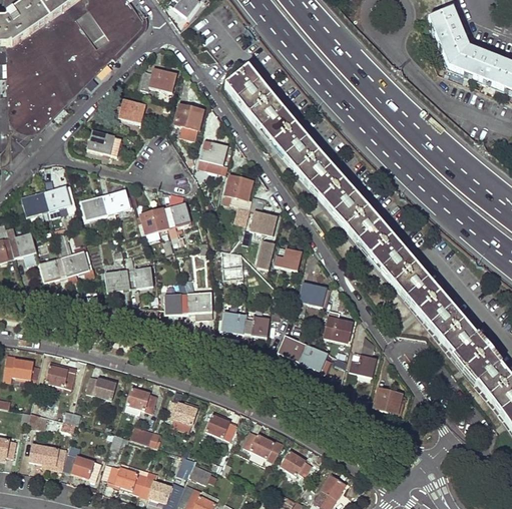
[(0,46),(3,46),(7,46),(7,119),(7,123),(9,128),(11,132),(15,135),(18,137),(22,137),(26,137),(30,135),(34,133),(39,129),(125,45),(143,27),(143,20),(129,0),(5,0),(7,16),(8,18),(4,19),(0,19),(0,46)]
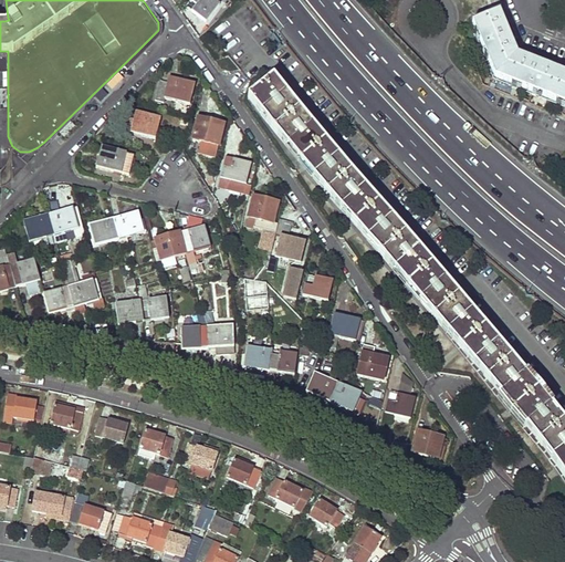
[(219,2),(216,0),(188,0),(186,2),(206,18),(219,2)]
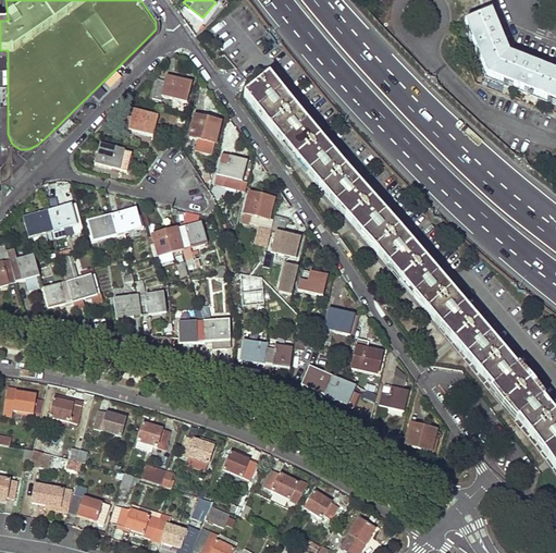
[(381,0),(362,0),(371,10),(381,0)]
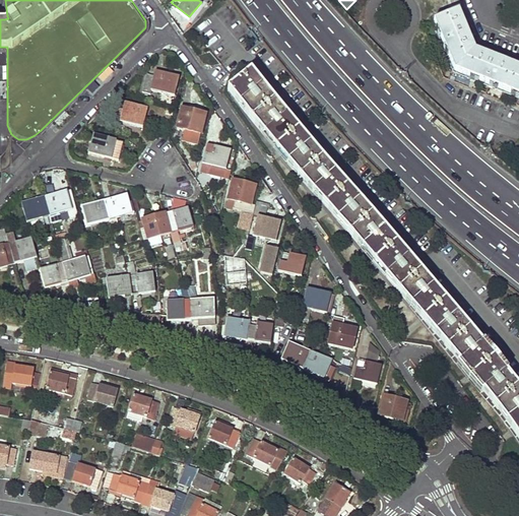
[(518,65),(497,57),(475,49),(467,28),(459,8),(434,18),(455,68),(518,94),(518,65)]
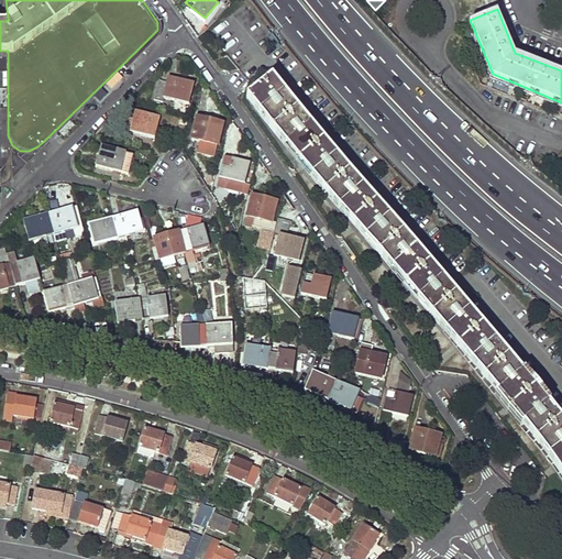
[(272,28),(267,32),(275,43),(281,39),(272,28)]
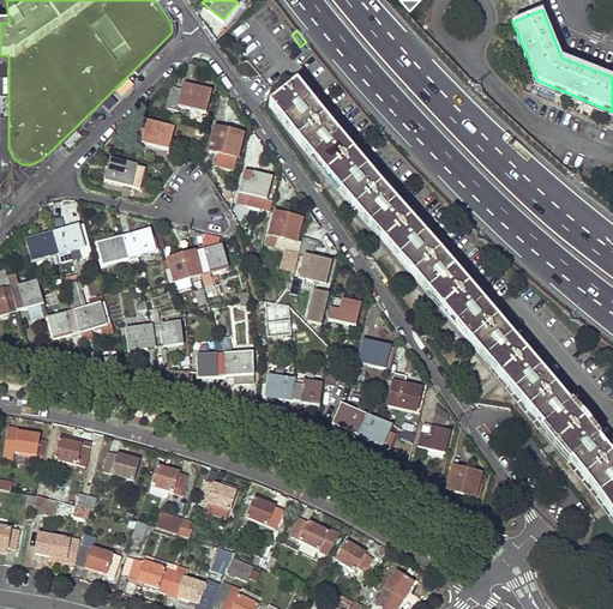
[(182,86),(173,84),(167,104),(176,107),(178,102),(205,109),(210,88),(184,80),(182,86)]
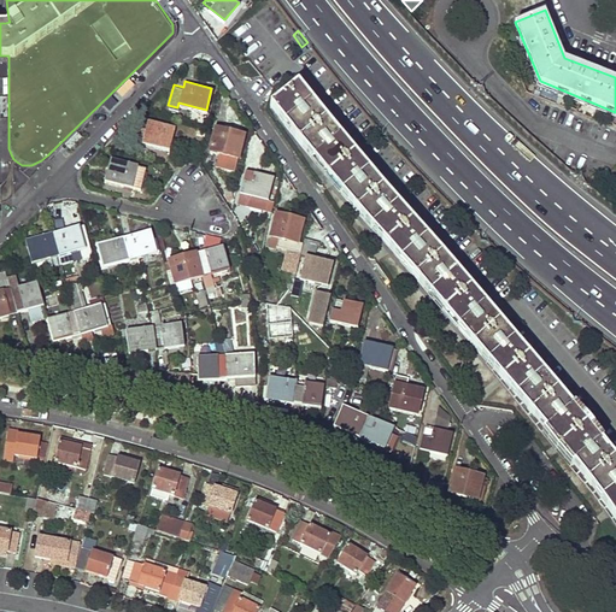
[(615,457),(610,449),(596,433),(581,413),(514,335),(352,147),(298,81),(270,104),(326,170),(486,358),(553,437),(569,455),(582,472),(598,490),(606,504),(611,511),(615,517),(615,457)]
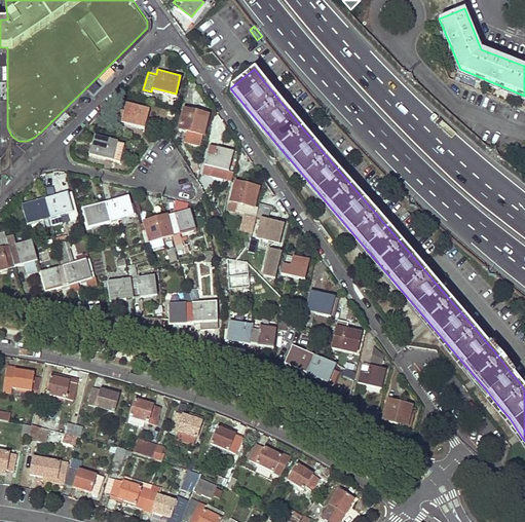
[(123,109),(119,108),(116,119),(143,126),(148,108),(125,103),(123,109)]
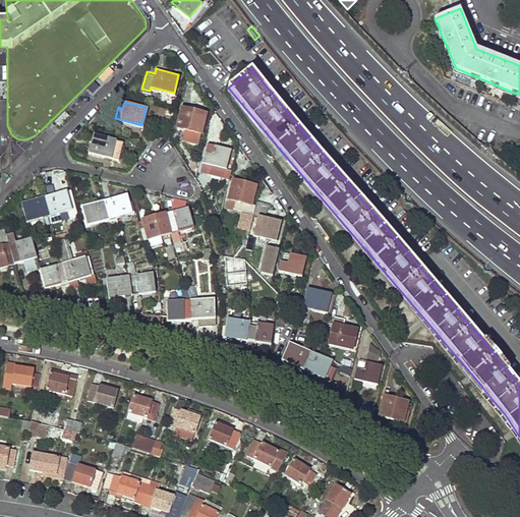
[(205,112),(182,106),(177,125),(200,130),(205,112)]
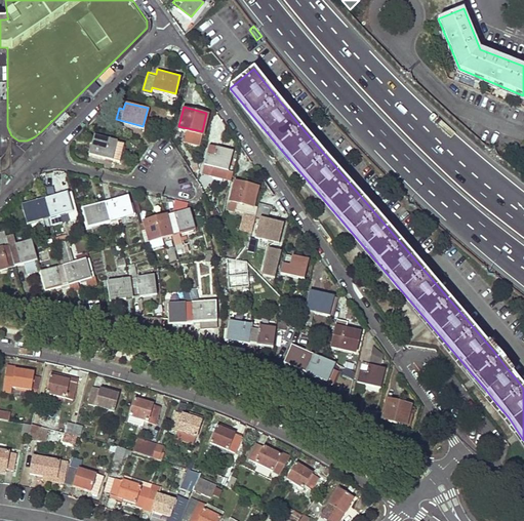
[(0,168),(3,168),(5,167),(7,166),(9,165),(12,162),(40,132),(35,136),(31,138),(27,141),(23,141),(18,141),(15,138),(11,135),(9,131),(7,126),(7,122),(6,143),(6,147),(6,149),(5,152),(3,154),(1,156),(0,156),(0,168)]
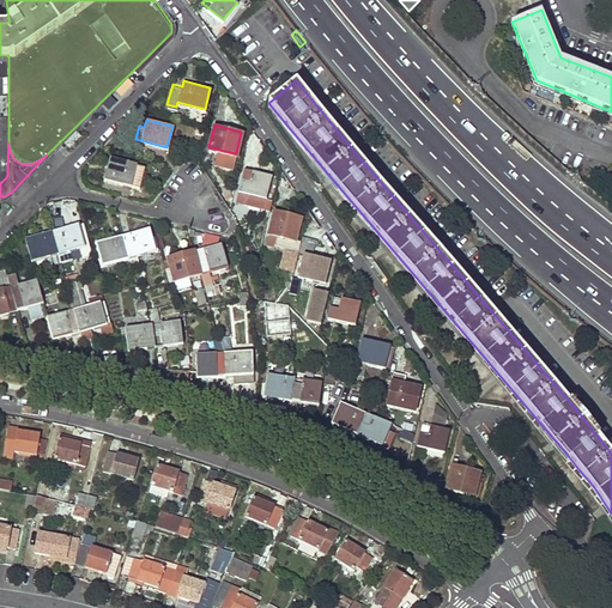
[(137,163),(110,156),(104,177),(131,184),(131,183),(139,186),(145,166),(137,164),(137,163)]
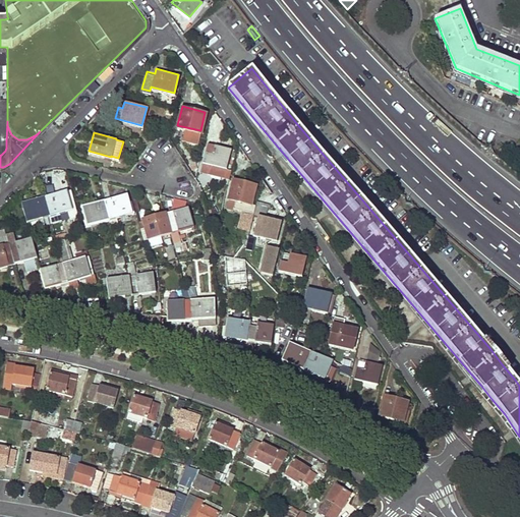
[(230,148),(208,142),(203,160),(225,166),(230,148)]
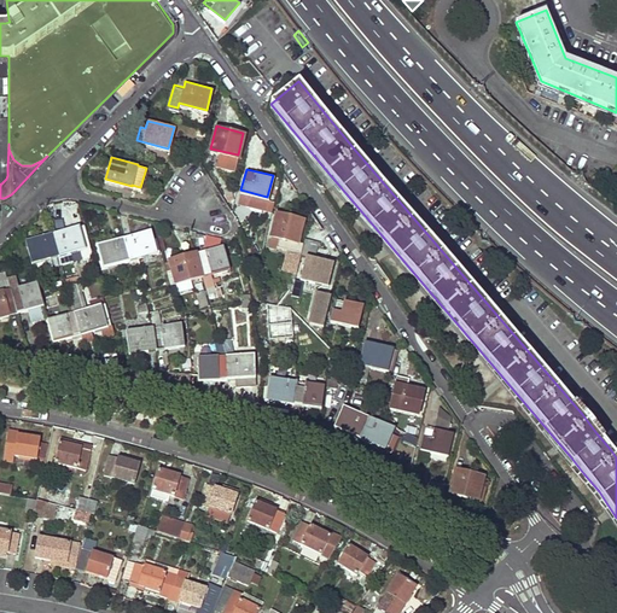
[(302,219),(275,211),(269,233),(296,240),(302,219)]
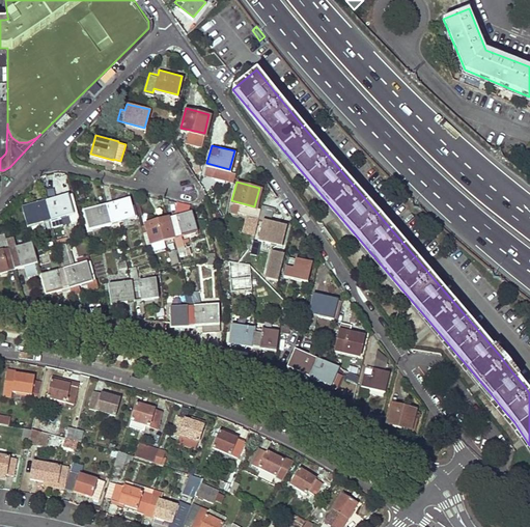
[(68,193),(45,198),(50,218),(51,218),(52,223),(59,221),(58,216),(74,213),(68,193)]
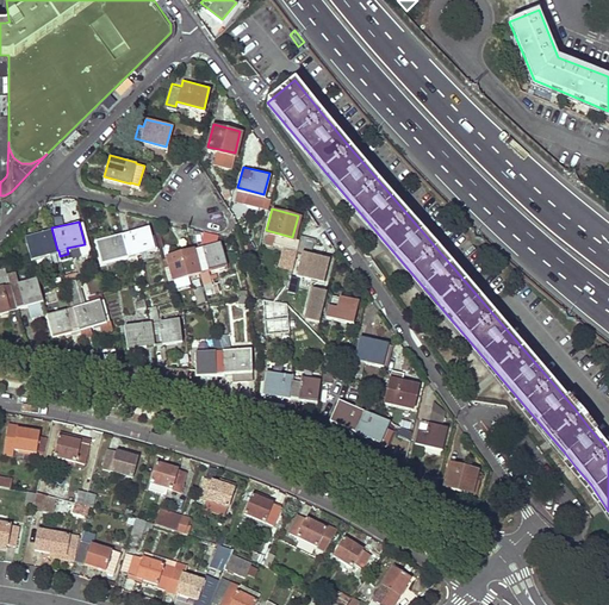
[(149,225),(123,231),(128,255),(130,262),(140,260),(138,251),(157,247),(155,232),(151,234),(149,225)]
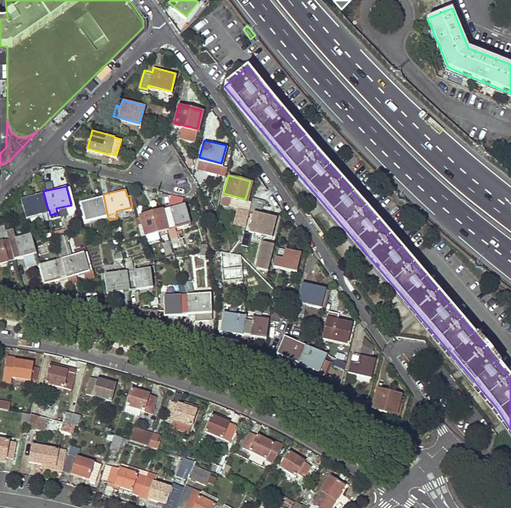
[(43,191),(21,197),(26,216),(48,210),(43,191)]
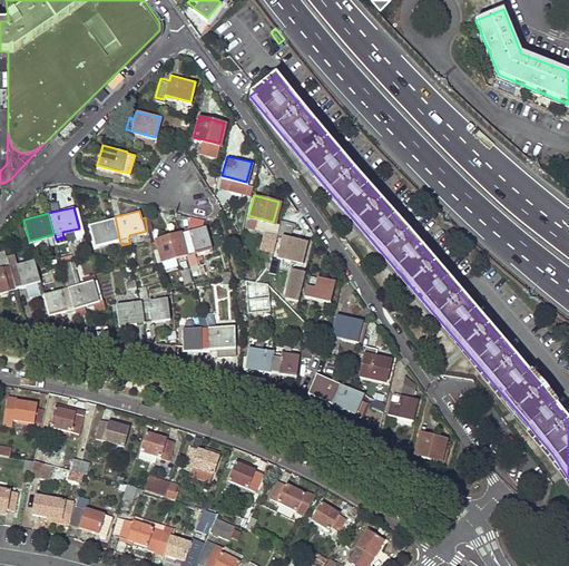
[(115,216),(90,224),(96,244),(119,238),(115,216)]
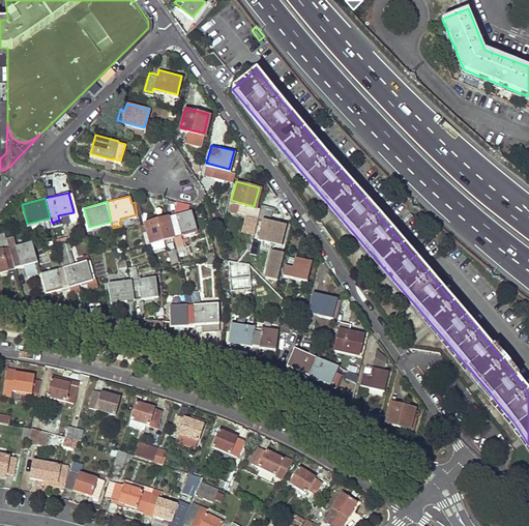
[(192,211),(169,216),(173,235),(196,230),(192,211)]
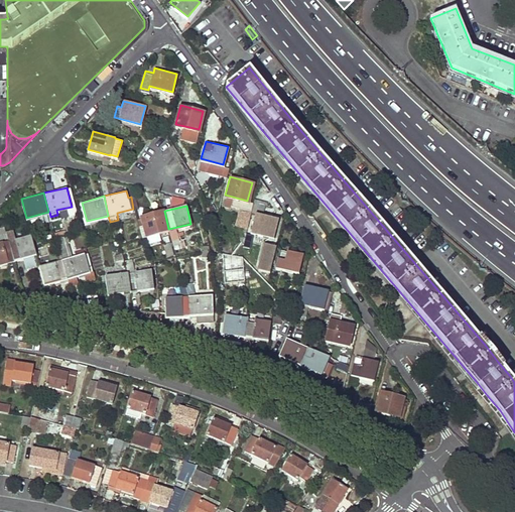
[(143,224),(146,235),(168,229),(164,211),(141,217),(143,224)]
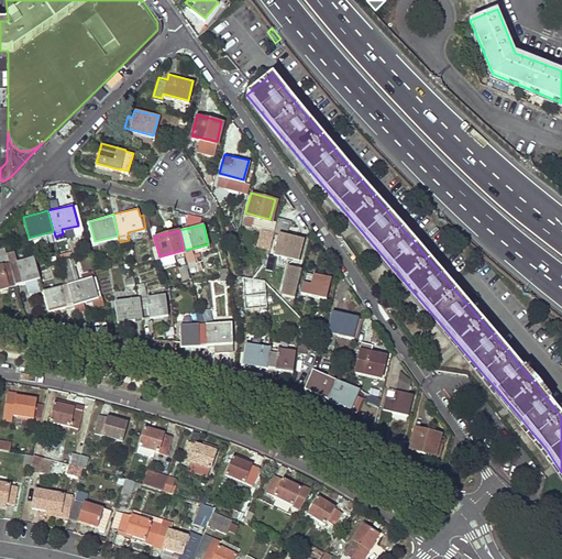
[(302,238),(278,231),(273,251),(297,258),(302,238)]
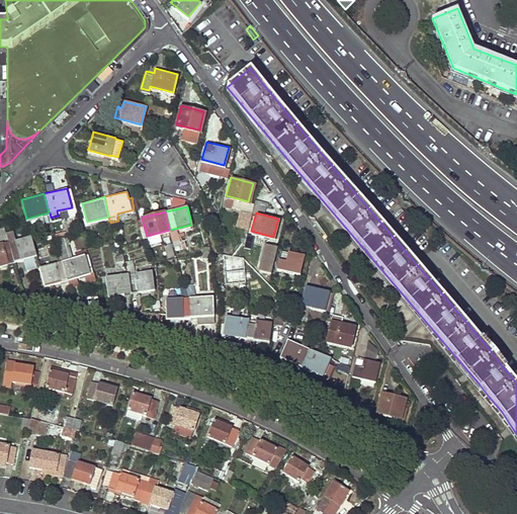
[(247,228),(239,227),(237,233),(239,236),(240,238),(244,238),(247,228)]
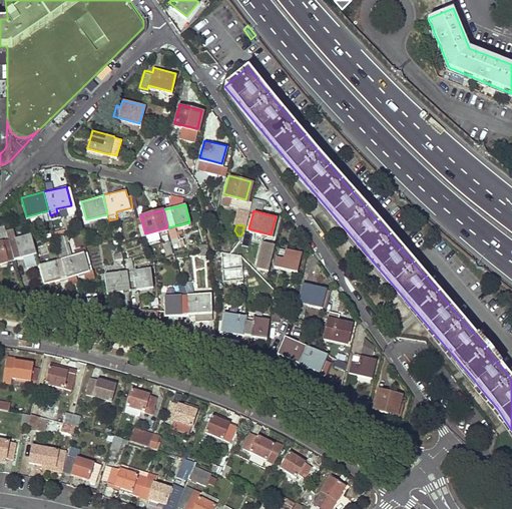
[(55,227),(56,233),(65,231),(66,231),(65,225),(55,227)]
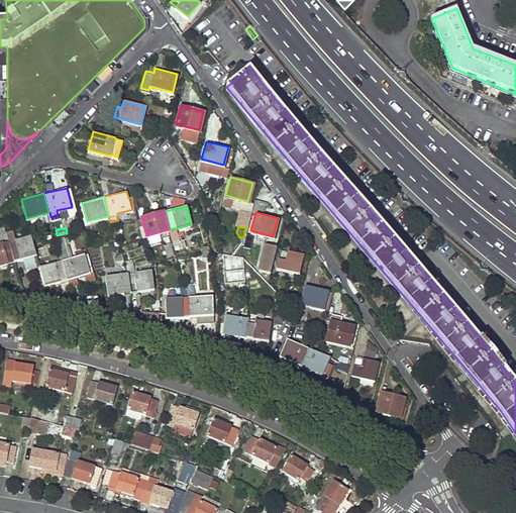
[(5,233),(5,230),(0,231),(0,238),(1,243),(0,243),(0,263),(13,260),(8,241),(5,233)]
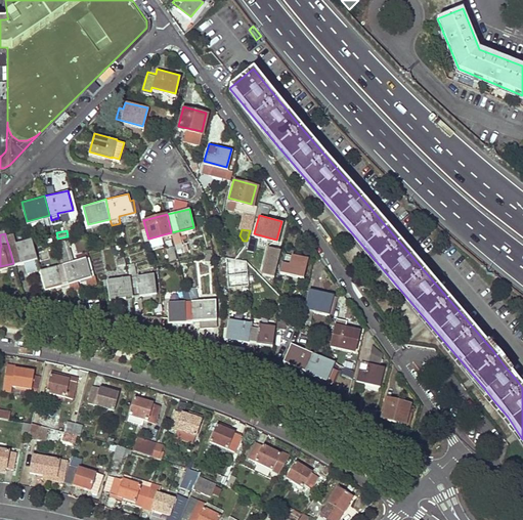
[(13,234),(5,236),(8,245),(13,263),(20,261),(37,257),(33,244),(32,239),(16,243),(13,234)]
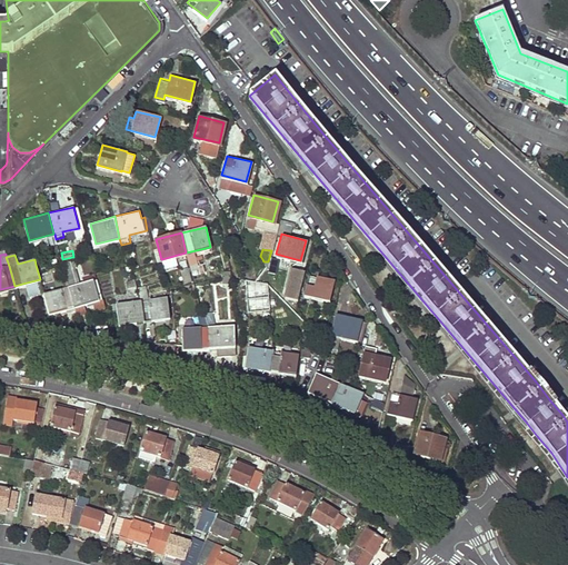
[(165,267),(178,263),(176,256),(162,260),(165,267)]
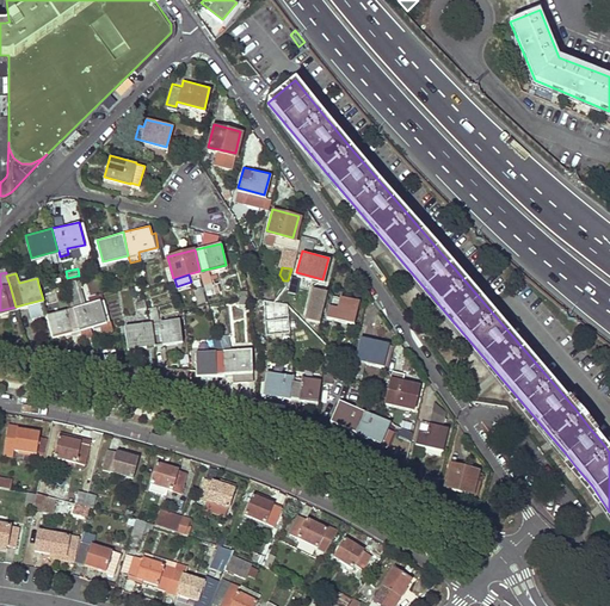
[(67,278),(66,278),(73,305),(79,328),(90,325),(100,322),(111,320),(104,297),(98,300),(98,295),(80,300),(80,297),(82,295),(78,276),(67,278)]
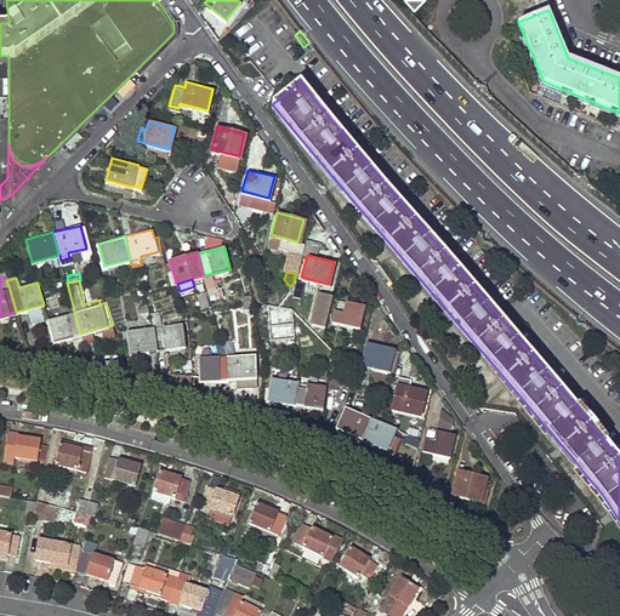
[(308,321),(324,326),(333,294),(317,290),(308,321)]
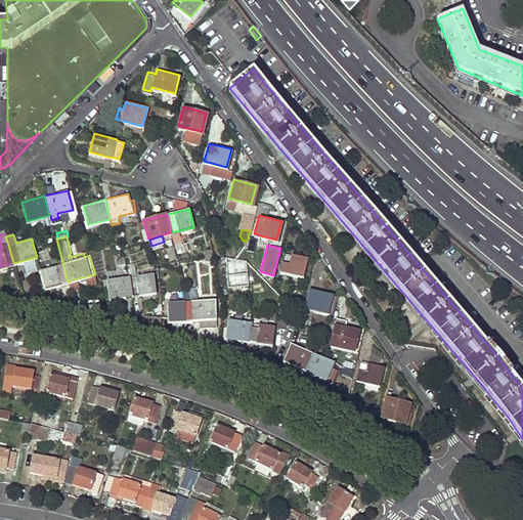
[(171,246),(165,248),(169,259),(175,257),(171,246)]
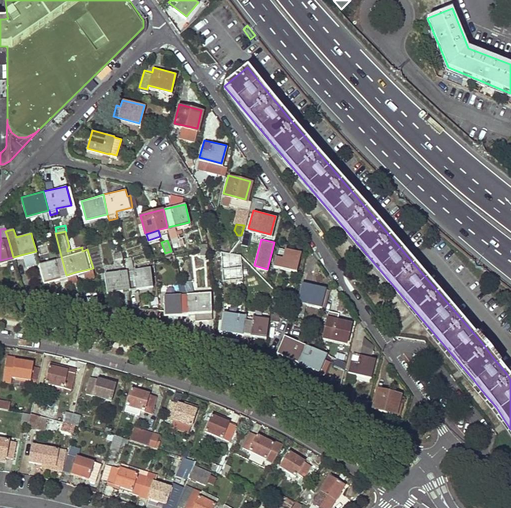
[(300,251),(277,246),(272,263),(294,269),(300,251)]
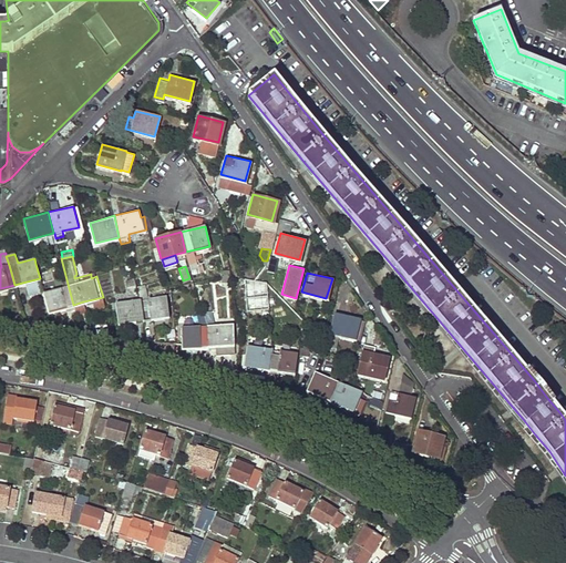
[(132,278),(125,279),(127,290),(135,287),(132,278)]
